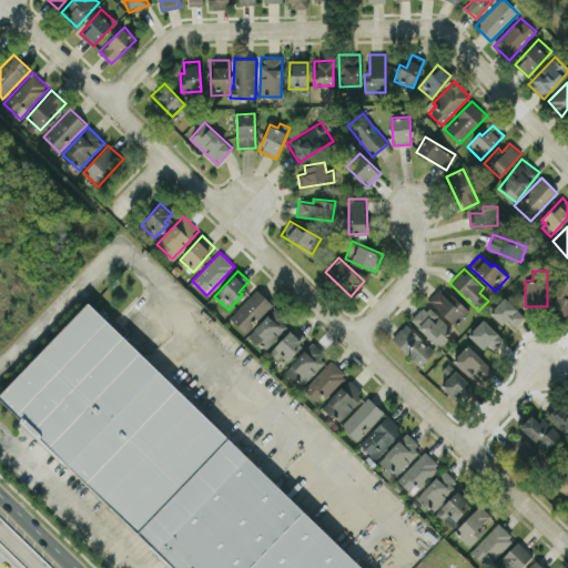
[(567,284),(567,280),(561,277),(549,310),(567,316),(567,312),(567,287),(567,284)]
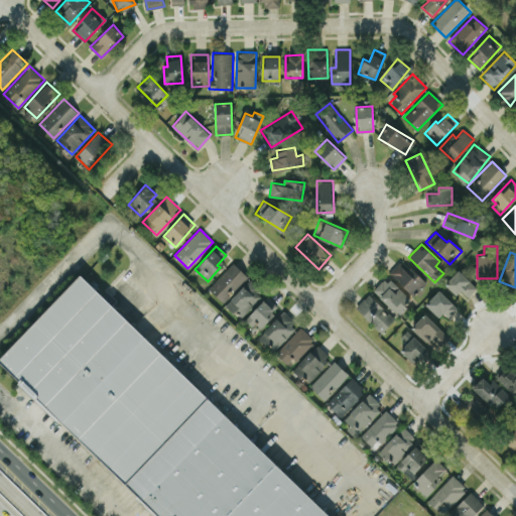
[(247,276),(233,262),(209,288),(223,301),(247,276)]
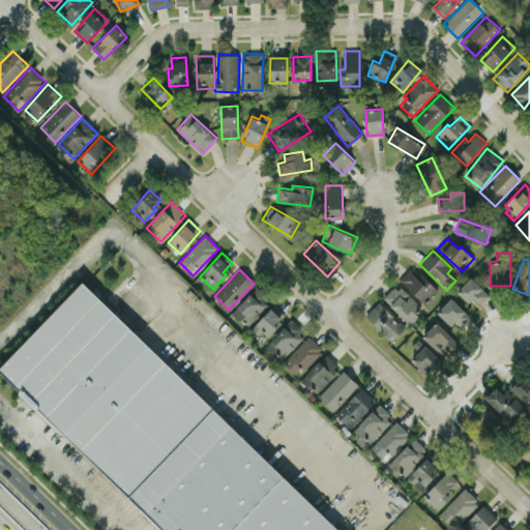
[(421,273),(418,277),(410,269),(400,280),(424,303),(438,289),(421,273)]
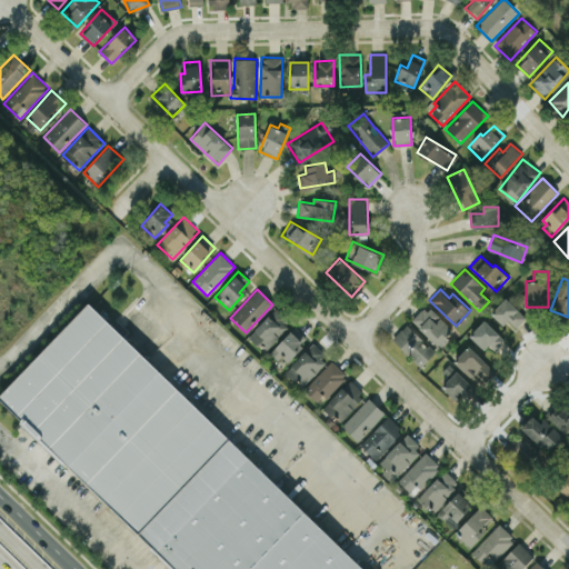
[(513,330),(526,317),(505,297),(492,311),(513,330)]
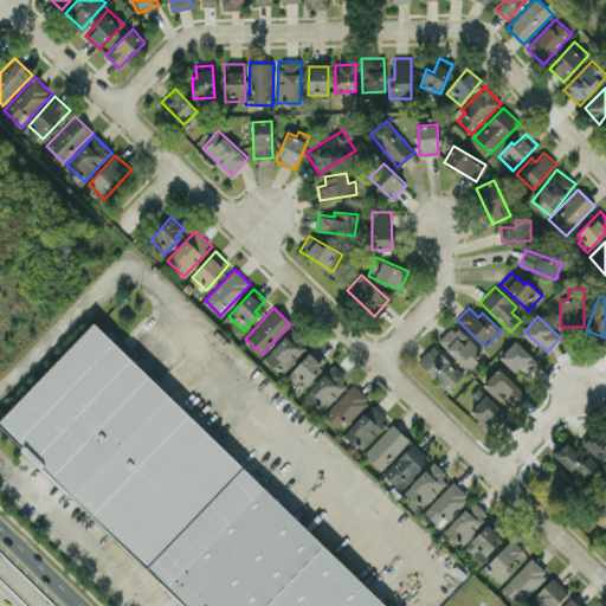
[(389,605),(92,323),(0,419),(0,429),(186,605),(389,605)]
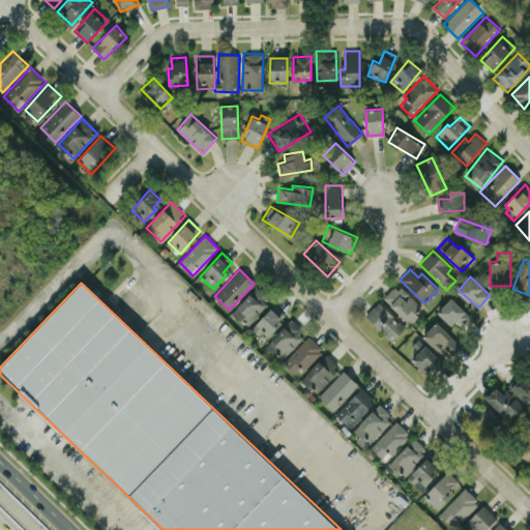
[(384,297),(407,322),(421,307),(399,284),(384,297)]
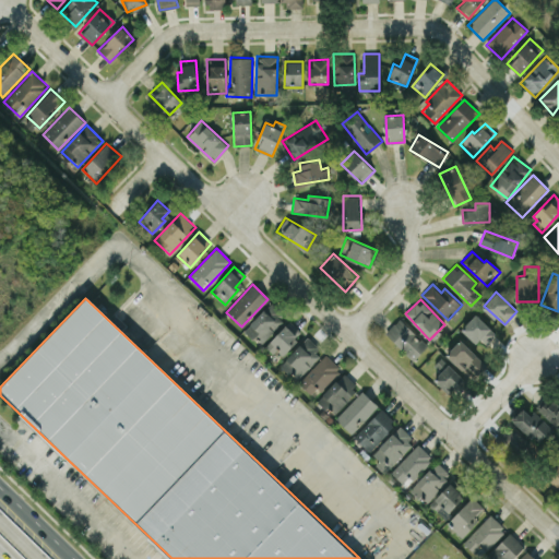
[(271,302),(245,328),(260,344),(286,319),(271,302)]
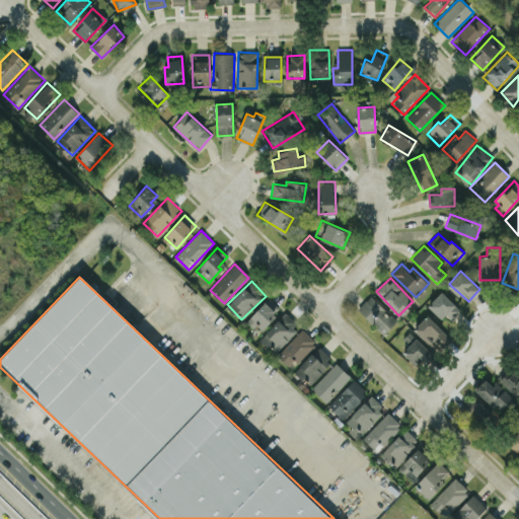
[(441,318),(446,313),(451,319),(460,310),(442,291),(428,305),(441,318)]
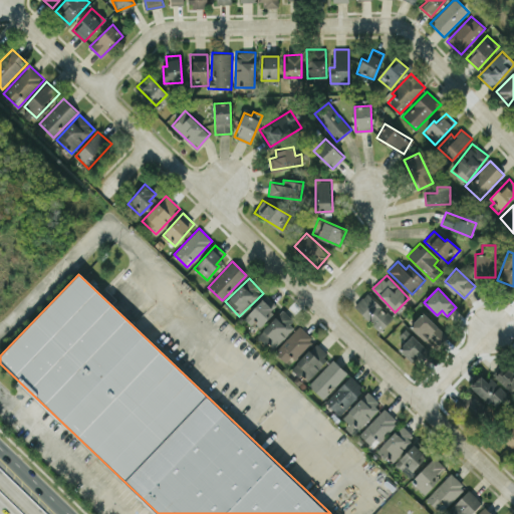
[(393,318),(367,292),(354,305),(378,331),(393,318)]
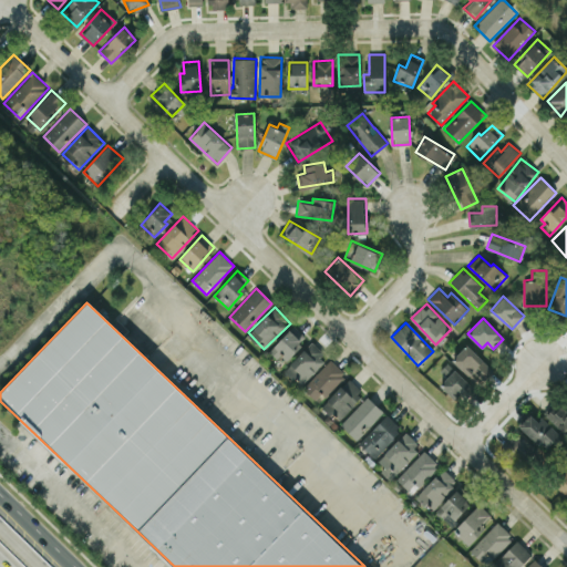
[(284,361),(307,338),(295,326),(271,348),(284,361)]
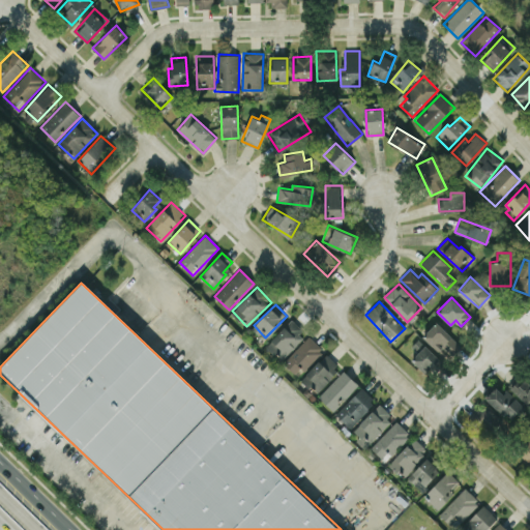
[(282,360),(305,334),(290,320),(266,345),(282,360)]
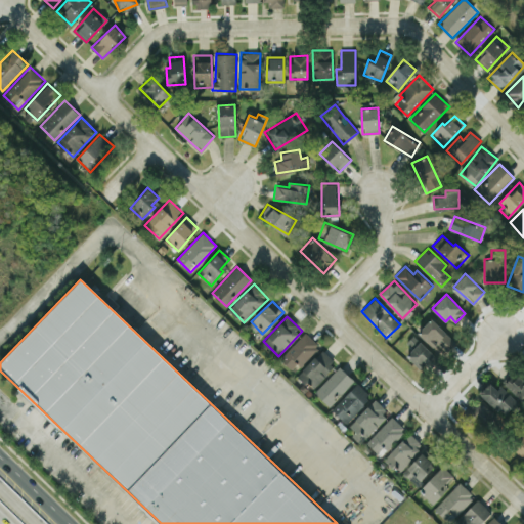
[(418,333),(434,348),(439,342),(447,349),(454,340),(431,318),(418,333)]
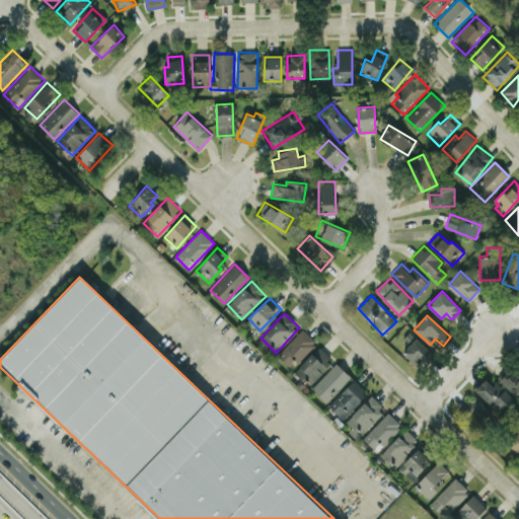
[(316,342),(302,328),(277,355),(291,368),(316,342)]
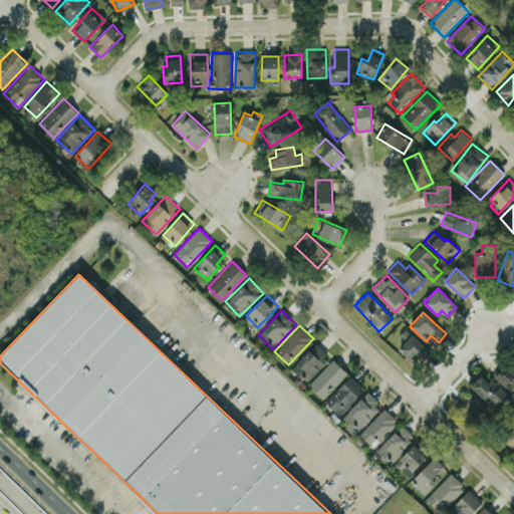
[(426,347),(409,331),(396,345),(412,361),(426,347)]
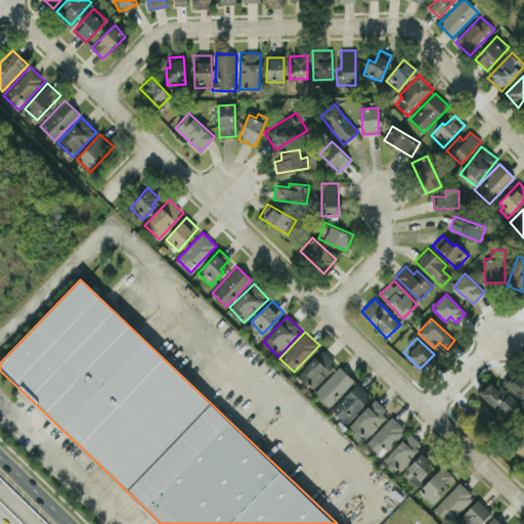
[(298,375),(312,388),(337,362),(321,349),(298,375)]
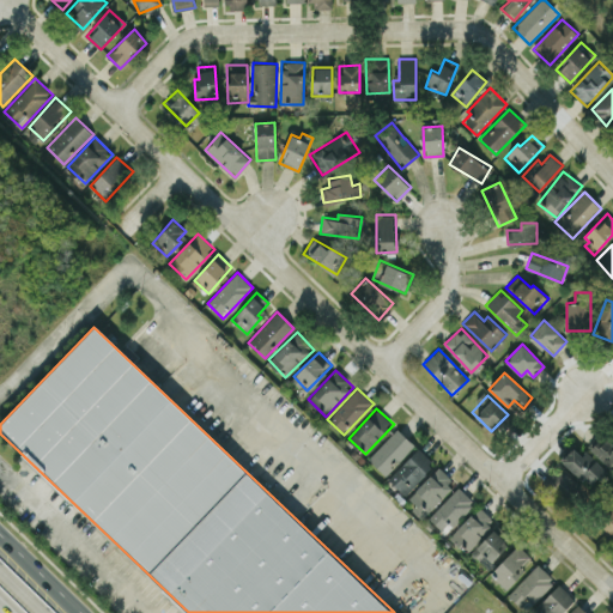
[(368,459),(386,475),(414,445),(396,428),(368,459)]
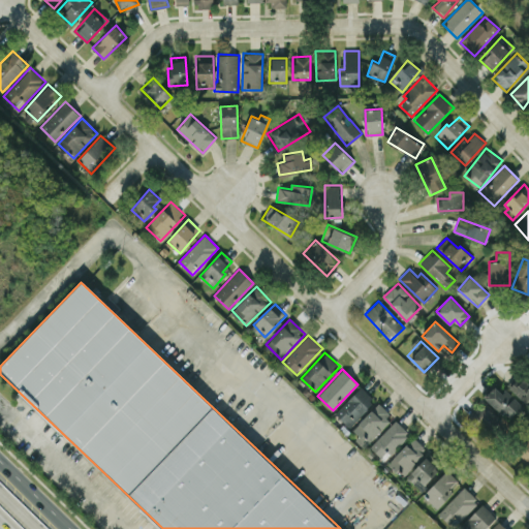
[(525,403),(528,399),(528,380),(522,374),(509,386),(525,403)]
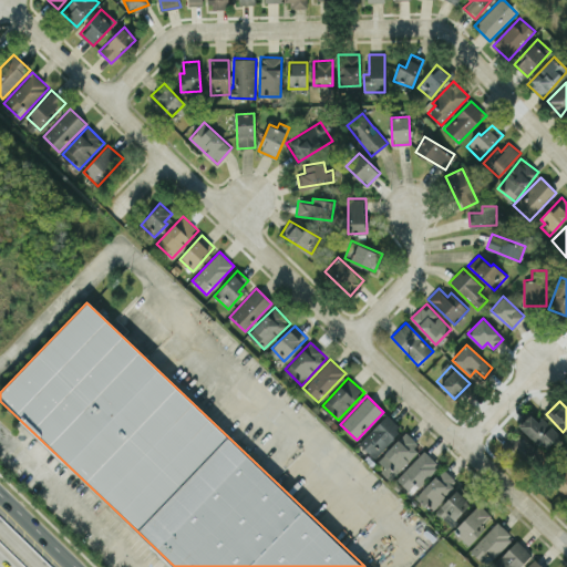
[(559,435),(533,411),(519,425),(546,450),(559,435)]
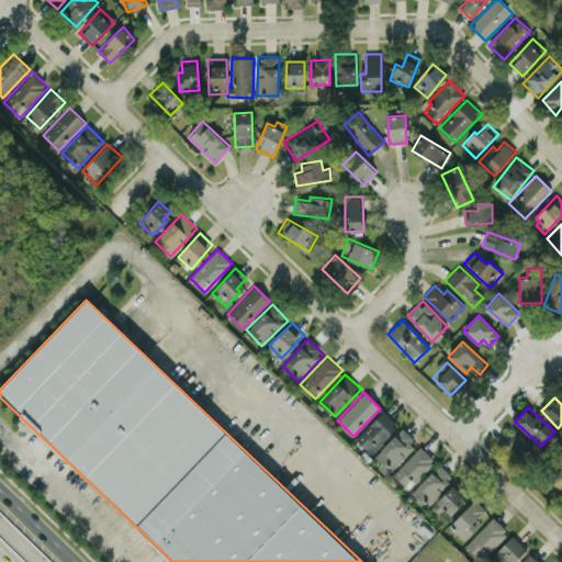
[(356,438),(371,453),(398,426),(383,411),(356,438)]
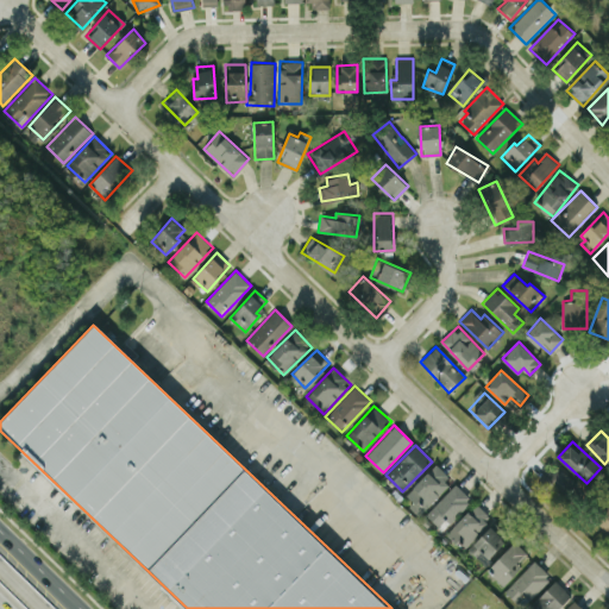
[(403,496),(420,513),(452,479),(435,463),(403,496)]
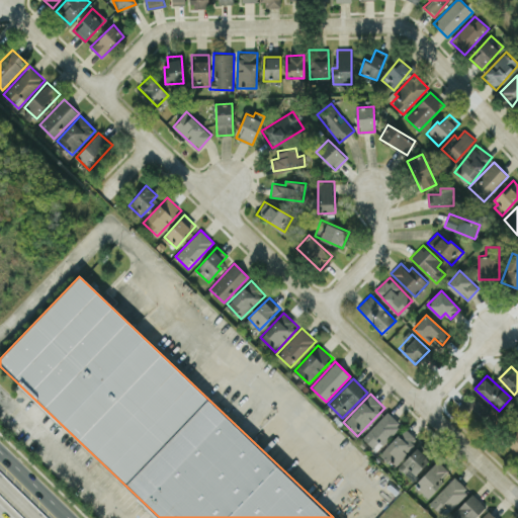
[(458,407),(475,421),(487,408),(470,394),(458,407)]
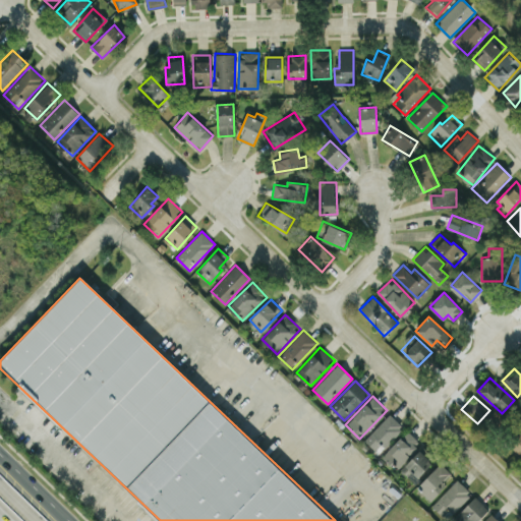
[(378,453),(402,426),(389,413),(364,441),(378,453)]
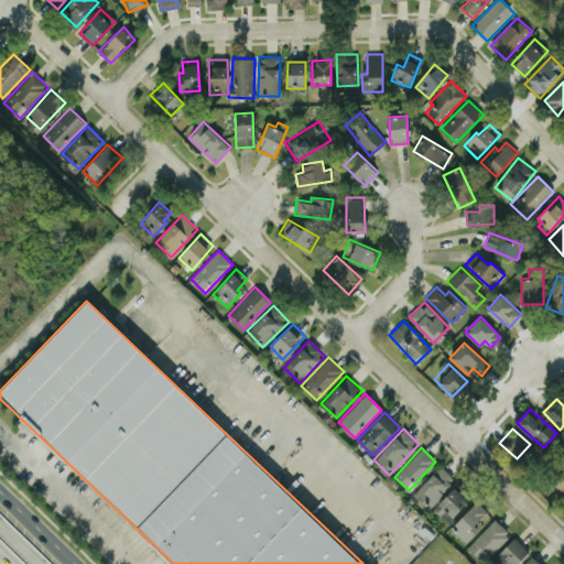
[(455,479),(441,465),(414,494),(429,508),(455,479)]
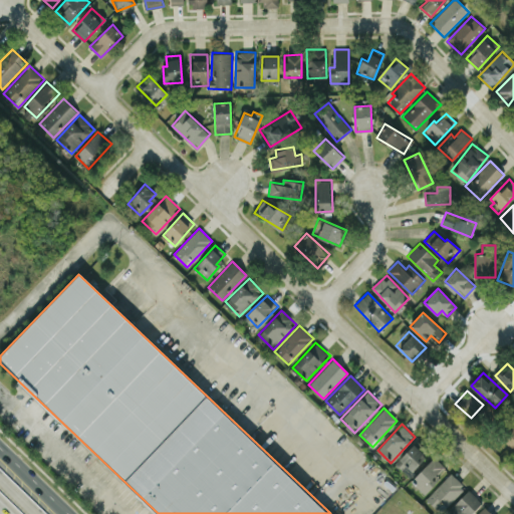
[(513,425),(512,424),(500,437),(513,450),(513,425)]
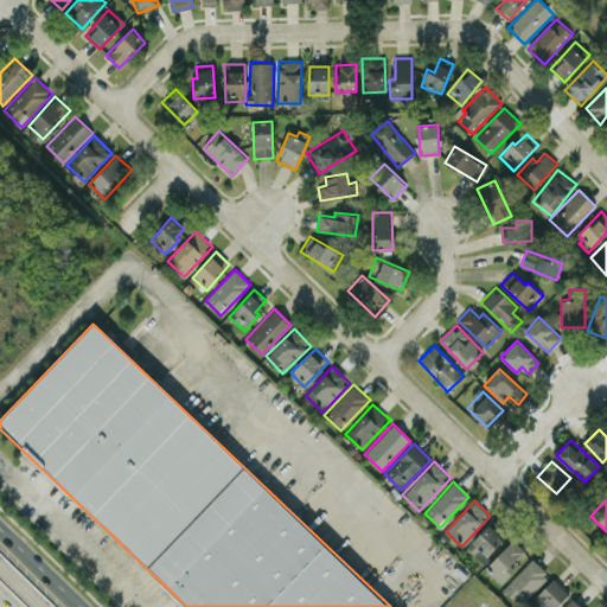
[(504,538),(489,524),(466,547),(483,561),(504,538)]
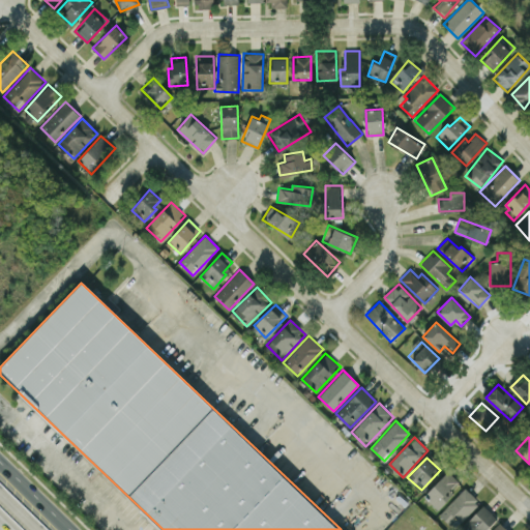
[(461,482),(447,471),(424,496),(437,508),(461,482)]
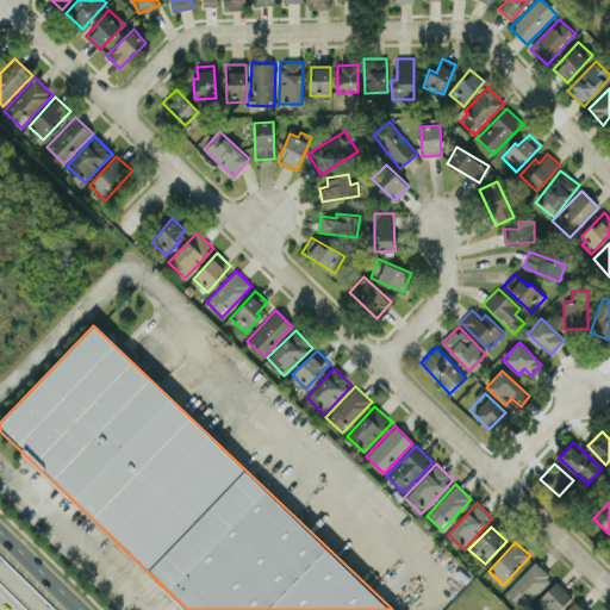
[(552,576),(535,560),(505,591),(523,608),(552,576)]
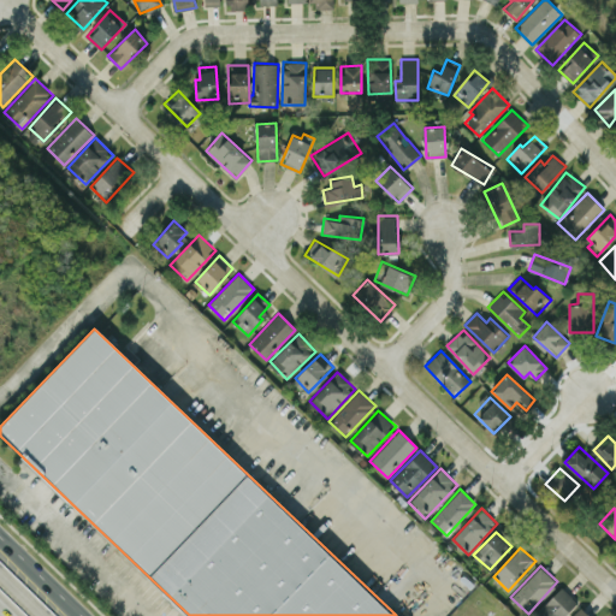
[(552,615),(563,615),(578,602),(561,586),(543,606),(552,615)]
